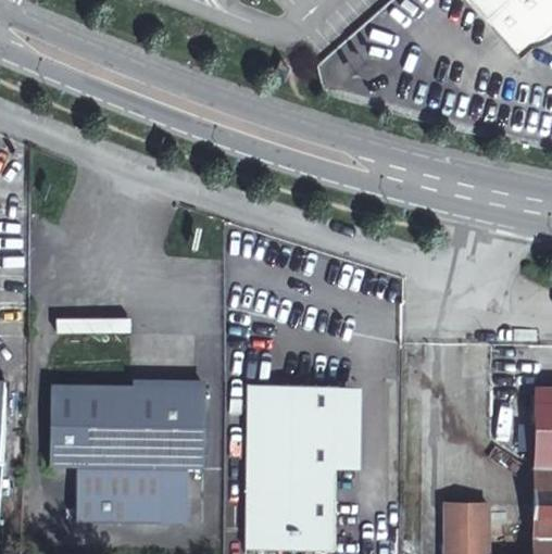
[(473,0),(518,53),(530,43),(532,42),(536,41),(539,41),(542,40),(544,38),(548,37),(551,36),(551,0),(473,0)]
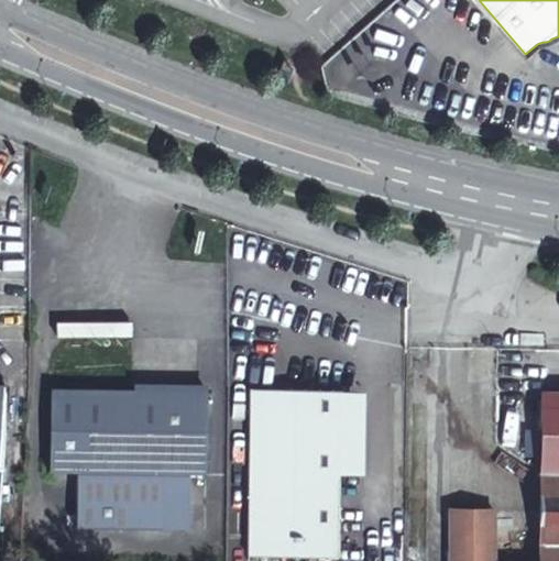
[(146,388),(51,388),(51,389),(50,470),(77,470),(77,525),(162,525),(162,470),(188,470),(204,470),(205,388),(187,388),(186,391),(175,402),(164,389),(163,388),(146,388)]
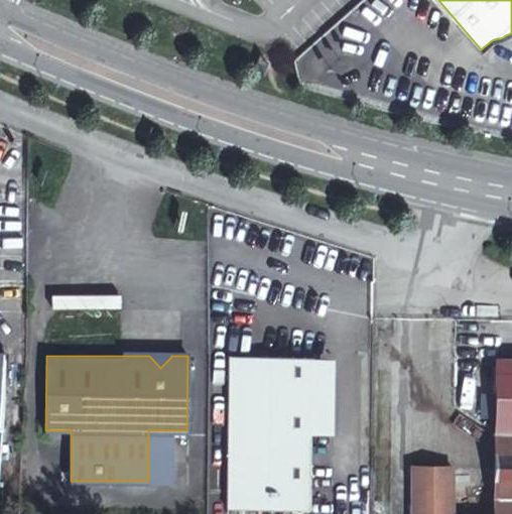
[(470,511),(470,513),(511,513),(511,357),(496,357),(495,419),(495,459),(494,510),(470,511)]
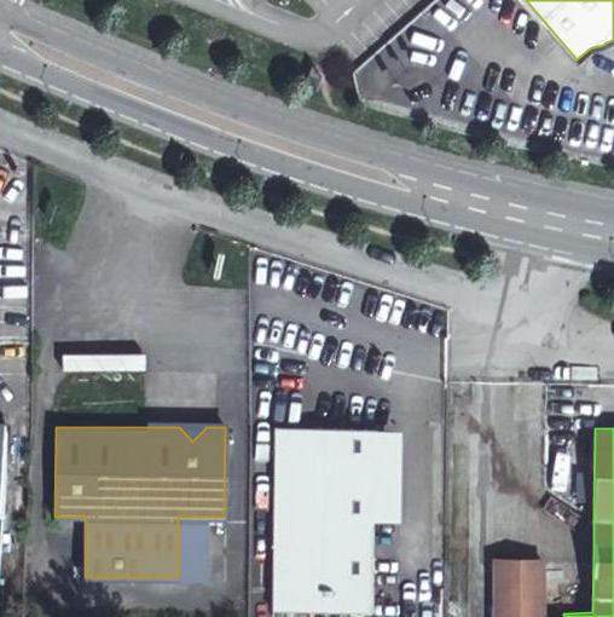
[(272,430),(273,612),(371,613),(372,431),(272,430)]
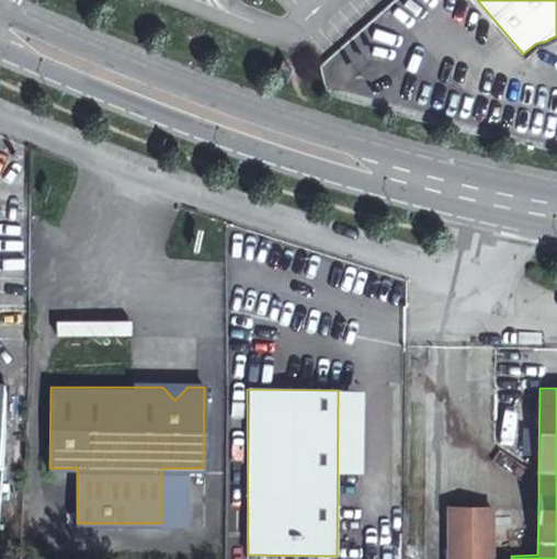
[(161,468),(161,523),(188,523),(188,468),(161,468)]
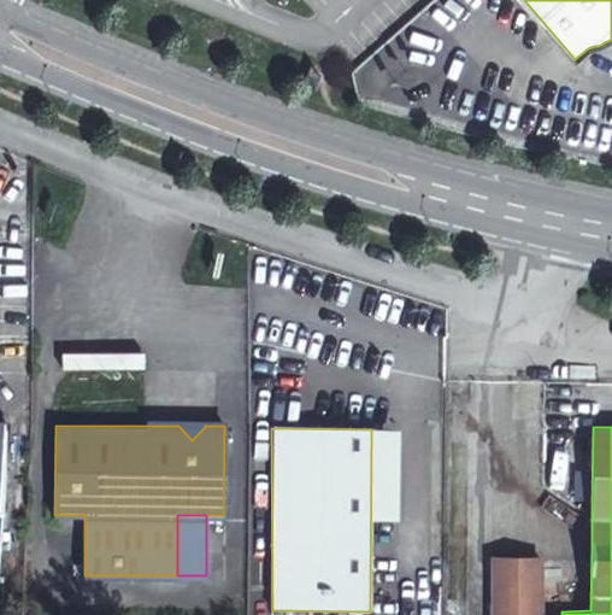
[(494,550),(493,614),(562,614),(562,611),(542,613),(542,549),(494,550)]
